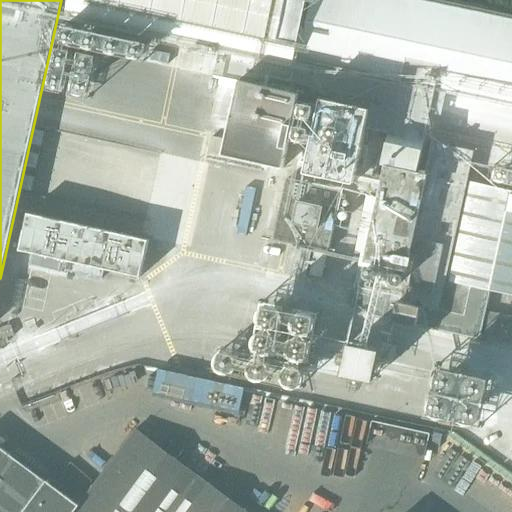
[(283,168),(300,93),(291,91),(298,60),(298,59),(293,58),(305,0),(68,0),(65,17),(83,21),(82,22),(87,23),(87,22),(113,27),(113,29),(118,30),(118,28),(219,50),(218,59),(214,75),(239,80),(223,155),(283,168)]
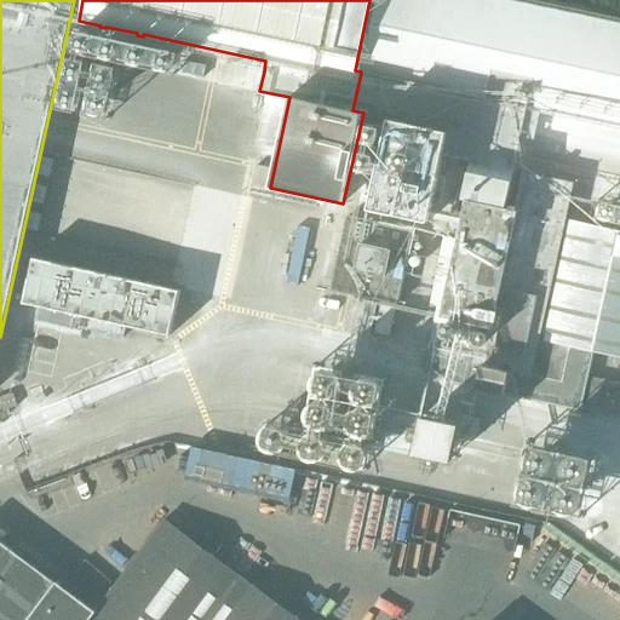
[(619,127),(619,24),(505,0),(375,0),(361,72),(361,73),(527,108),(619,127)]
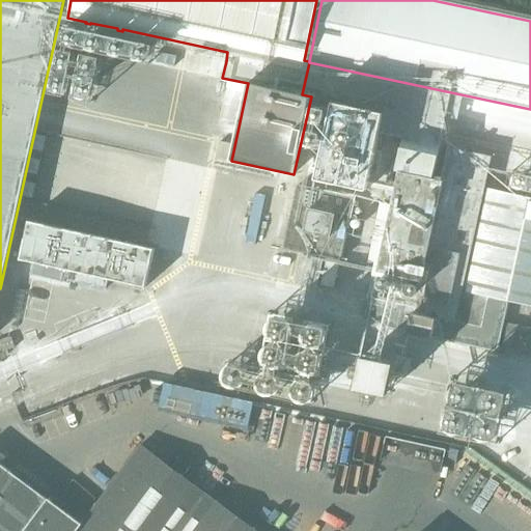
[(185,246),(222,78),(226,61),(65,26),(25,211),(185,246)]
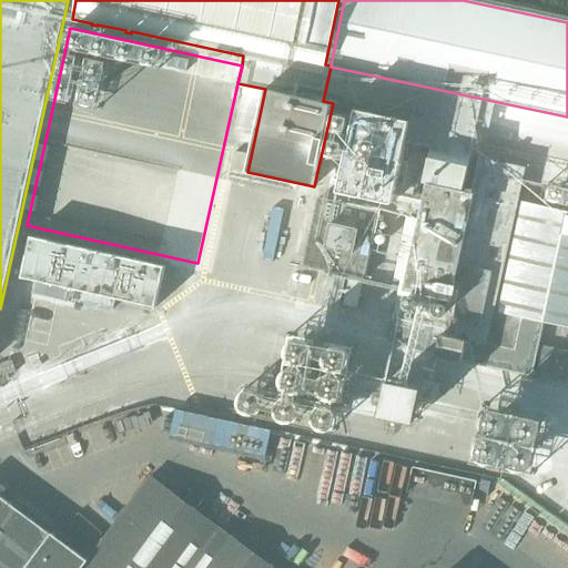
[(567,326),(567,211),(518,200),(518,199),(524,170),(525,170),(525,168),(479,158),(479,160),(473,189),(469,189),(468,192),(460,190),(464,171),(468,172),(479,120),(478,120),(483,99),(331,67),(323,101),(333,103),(356,109),(411,120),(405,141),(432,146),(428,163),(433,164),(421,219),(408,216),(394,280),(406,283),(405,286),(402,285),(393,323),(394,323),(392,335),(409,348),(531,376),(544,322),(567,326)]
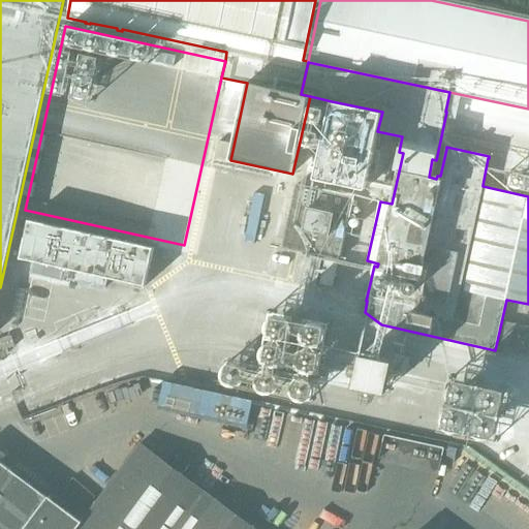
[(366,189),(377,131),(382,112),(332,101),(315,178),(366,189)]
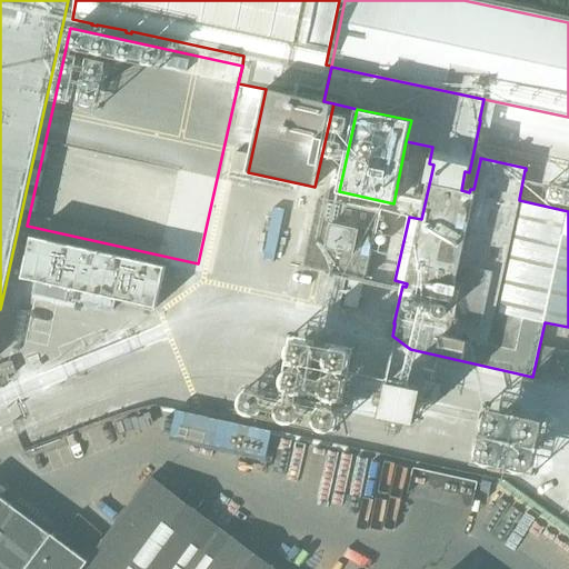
[(341,115),(339,115),(336,117),(333,119),(332,122),(332,125),(333,127),(336,130),(339,131),(343,131),(346,130),(347,129),(348,127),(349,123),(349,120),(348,118),(346,117),(343,116),(341,115)]
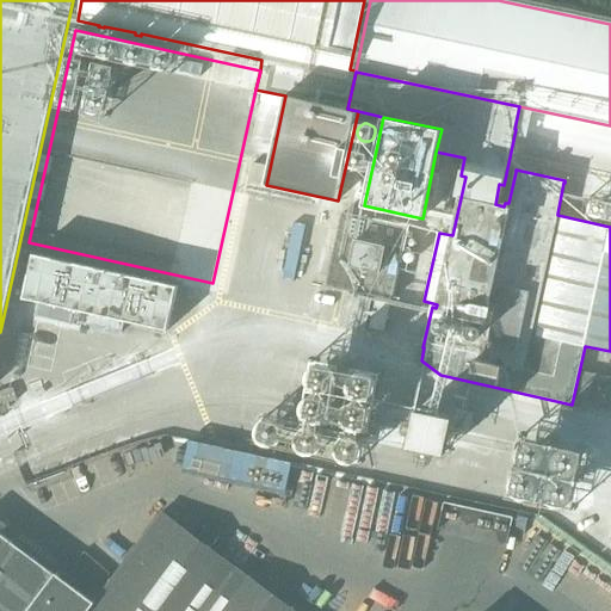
[(358,150),(356,152),(352,154),(351,158),(352,162),(352,164),(355,166),(357,167),(358,168),(360,168),(364,167),(368,165),(369,161),(369,160),(369,159),(368,155),(366,153),(365,152),(363,150),(360,150),(358,150)]
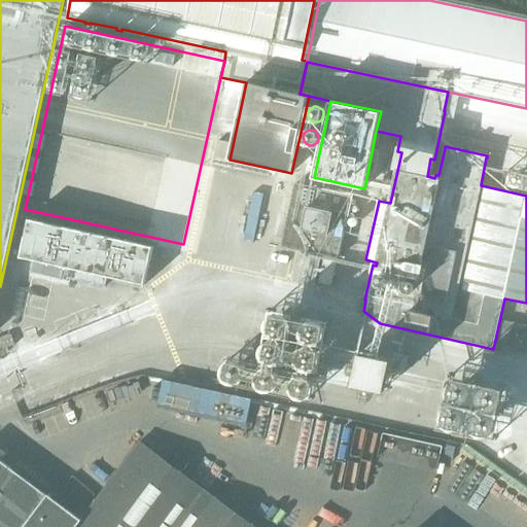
[(526,192),(526,151),(495,145),(487,184),(526,192)]
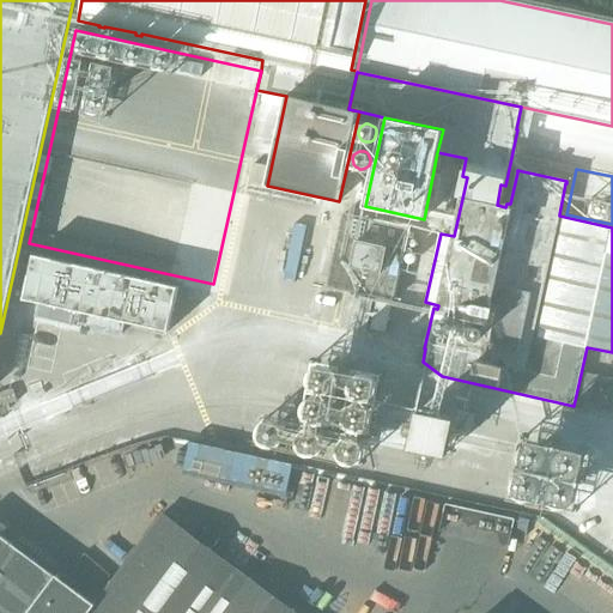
[(393,299),(410,228),(344,213),(328,286),(393,299)]
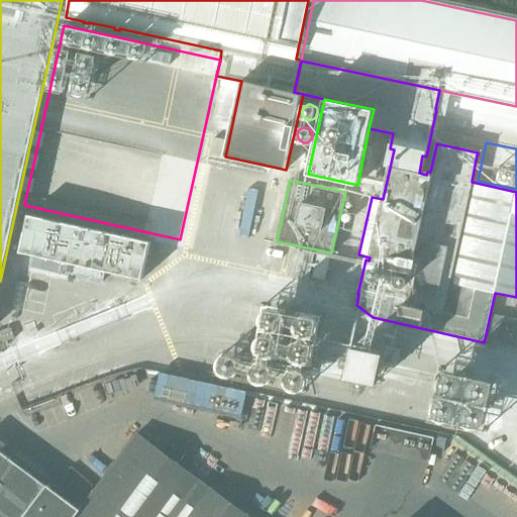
[(150,242),(27,215),(19,251),(19,252),(68,264),(66,274),(78,276),(91,279),(93,270),(141,280),(150,242)]
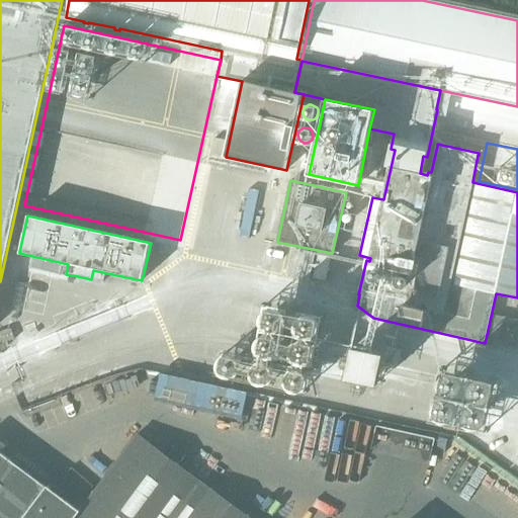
[(309,279),(314,254),(294,249),(288,275),(309,279)]
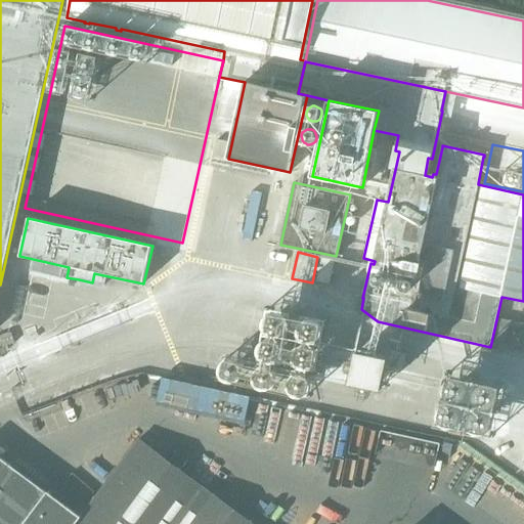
[(329,284),(334,260),(321,257),(316,280),(329,284)]
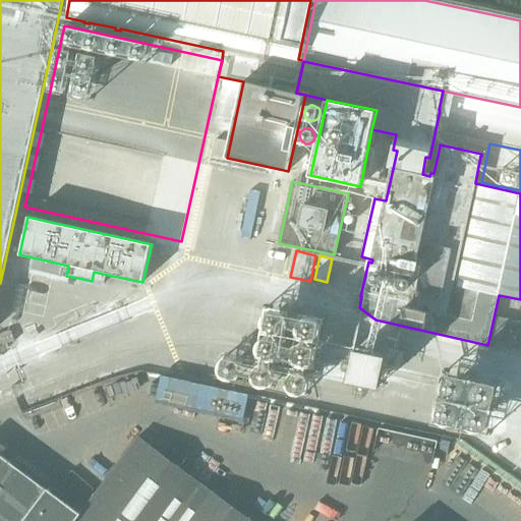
[(278,310),(275,310),(274,310),(272,310),(270,311),(268,312),(267,313),(266,314),(265,316),(264,317),(263,320),(263,322),(263,324),(263,325),(264,327),(265,329),(265,330),(267,331),(268,333),(270,334),(273,335),(274,335),(276,335),(278,335),(280,334),(281,333),(282,333),(283,332),(284,331),(285,330),(286,328),(287,327),(287,325),(287,323),(287,321),(287,320),(286,317),(286,316),(285,314),(283,313),(283,312),(281,311),(280,311),(278,310)]
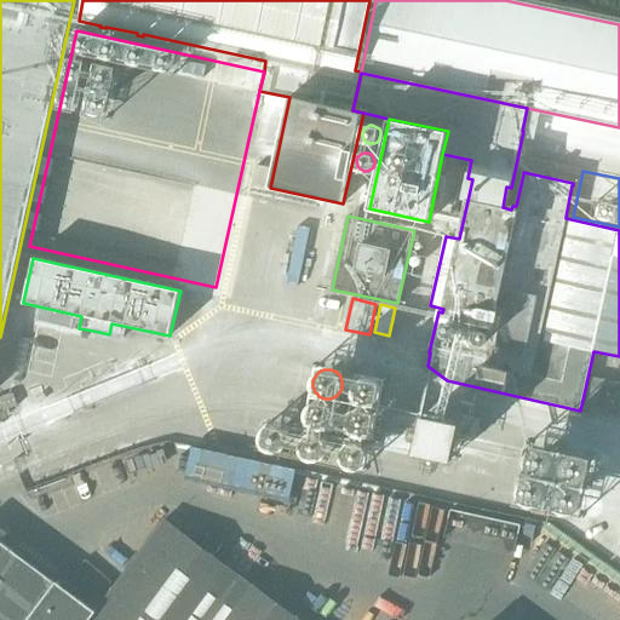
[(374,378),(372,377),(369,377),(368,377),(366,377),(363,377),(362,378),(360,379),(359,380),(357,382),(356,383),(355,385),(355,388),(354,389),(354,391),(355,394),(355,395),(355,396),(357,399),(359,401),(360,402),(362,403),(363,403),(367,405),(369,405),(373,405),(375,403),(378,401),(379,400),(380,397),(382,396),(382,394),(383,391),(383,390),(383,388),(382,386),(382,385),(380,383),(378,380),(377,379),(374,378)]
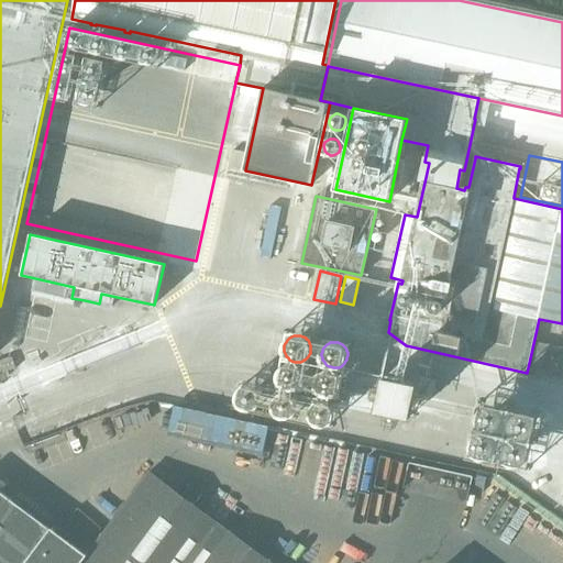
[(562,349),(538,343),(532,370),(562,375),(562,349)]
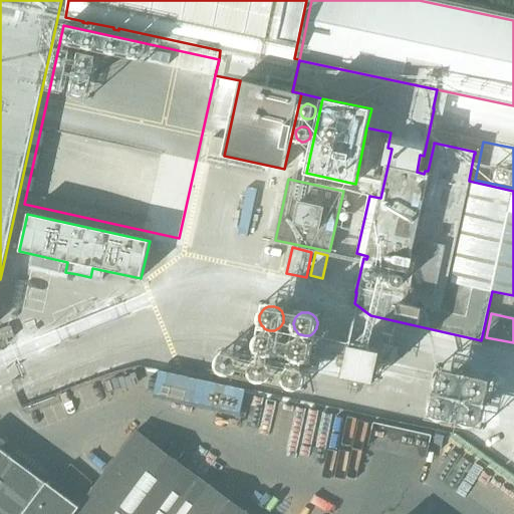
[(0,340),(14,336),(10,326),(0,329),(0,340)]
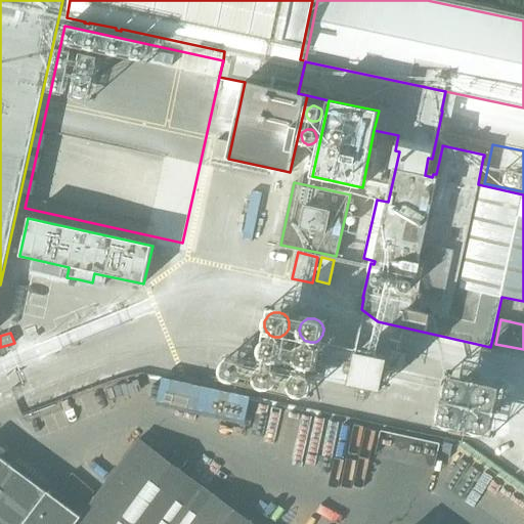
[(272,338),(271,338),(268,339),(267,339),(265,340),(264,341),(263,342),(262,343),(261,344),(260,346),(260,347),(260,349),(259,351),(260,353),(261,355),(261,356),(262,358),(263,359),(266,360),(268,361),(270,362),(271,362),(273,362),(275,361),(276,361),(278,360),(279,359),(280,358),(282,355),(282,354),(284,352),(284,351),(284,349),(284,347),(282,346),(282,345),(281,343),(279,341),(278,340),(276,339),(274,339),(272,338)]
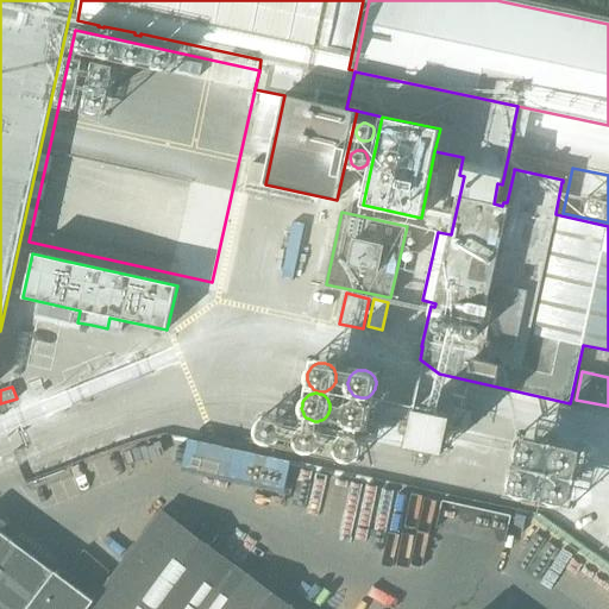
[(449,454),(454,426),(468,429),(472,412),(453,407),(453,412),(440,409),(443,408),(444,406),(444,405),(444,401),(444,400),(441,397),(440,396),(438,395),(434,396),(432,397),(431,399),(429,402),(429,403),(429,406),(431,407),(415,405),(412,418),(406,416),(402,431),(409,432),(406,446),(422,449),(420,451),(419,452),(419,456),(419,458),(420,460),(421,462),(424,463),(426,463),(428,463),(431,462),(432,460),(433,458),(433,457),(433,454),(433,453),(432,451),(449,454)]
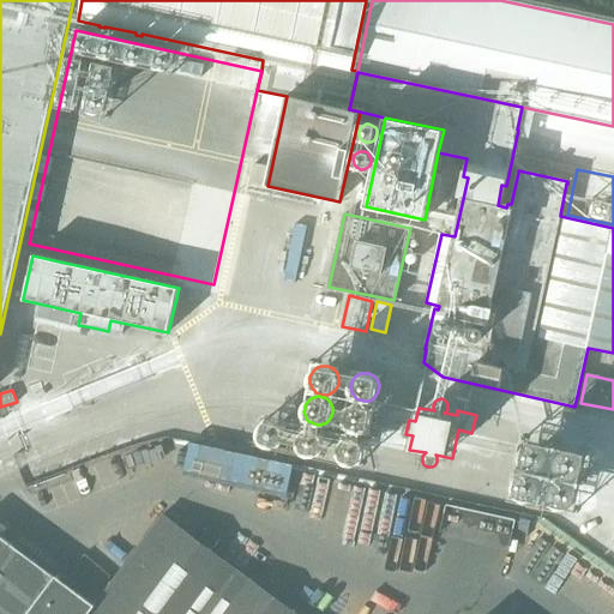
[(355,404),(353,405),(350,407),(349,408),(348,410),(347,411),(347,413),(347,414),(345,416),(345,419),(347,421),(347,422),(348,425),(349,426),(351,428),(353,429),(355,431),(357,431),(360,431),(362,431),(365,431),(367,429),(368,428),(369,428),(371,426),(372,423),(373,421),(374,419),(374,416),(373,415),(373,413),(372,410),(371,409),(369,408),(368,407),(367,405),(365,404),(362,403),(361,403),(359,403),(356,403),(355,404)]
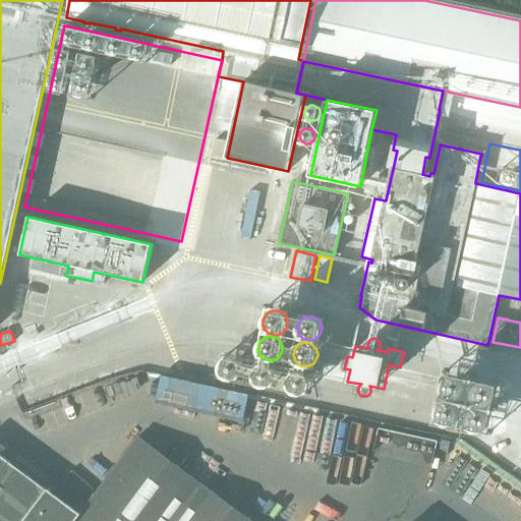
[(224,358),(223,359),(222,360),(221,361),(219,364),(219,366),(219,368),(219,369),(219,370),(219,372),(220,373),(221,374),(221,375),(222,377),(223,378),(224,379),(227,380),(228,380),(229,380),(231,381),(232,380),(235,380),(236,379),(238,378),(240,375),(241,373),(242,371),(242,370),(242,369),(242,367),(242,365),(242,364),(241,363),(240,361),(238,359),(237,358),(236,357),(234,357),(233,356),(231,356),(229,356),(227,357),(226,357),(224,358)]
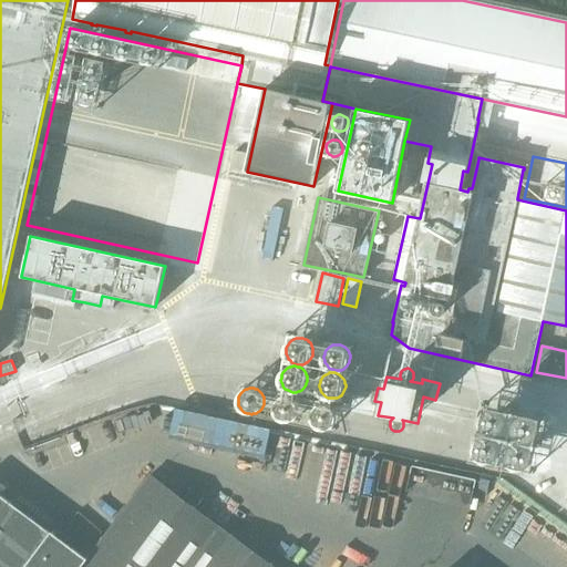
[(296,399),(294,398),(292,397),(290,397),(289,397),(287,397),(285,397),(282,397),(281,398),(279,399),(278,400),(277,401),(276,403),(275,404),(275,406),(275,409),(275,410),(275,412),(276,415),(277,416),(278,418),(280,420),(281,421),(284,422),(286,422),(287,422),(289,422),(291,422),(294,421),(295,420),(297,419),(298,418),(299,415),(300,413),(300,411),(300,410),(300,409),(300,405),(299,404),(299,402),(298,401),(297,400),(296,399)]
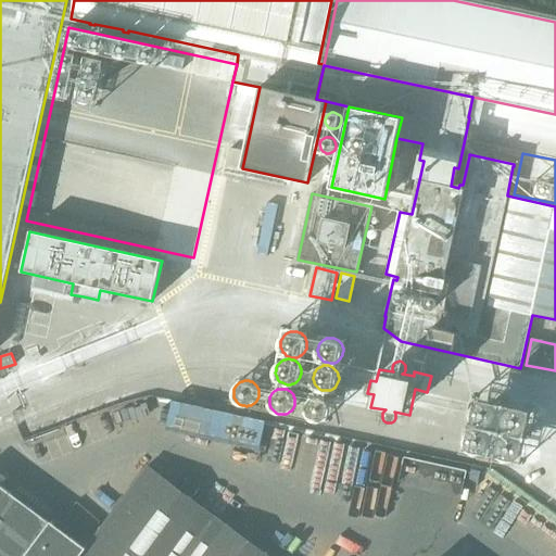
[(326,399),(324,397),(321,396),(319,396),(317,396),(316,396),(314,397),(312,399),(311,400),(310,401),(308,402),(307,404),(306,405),(306,407),(306,409),(306,412),(306,413),(307,414),(307,416),(308,417),(311,418),(313,420),(315,421),(317,421),(318,421),(321,421),(324,420),(326,419),(327,418),(328,417),(329,416),(330,415),(331,414),(331,411),(331,409),(331,407),(331,405),(330,404),(329,402),(329,401),(328,400),(326,399)]
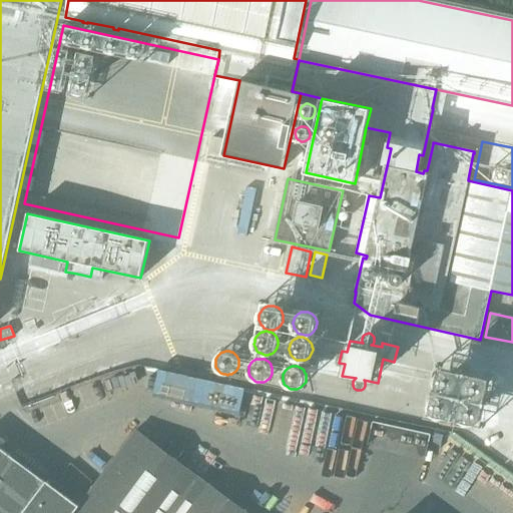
[(163,373),(158,397),(241,416),(246,393),(163,373)]
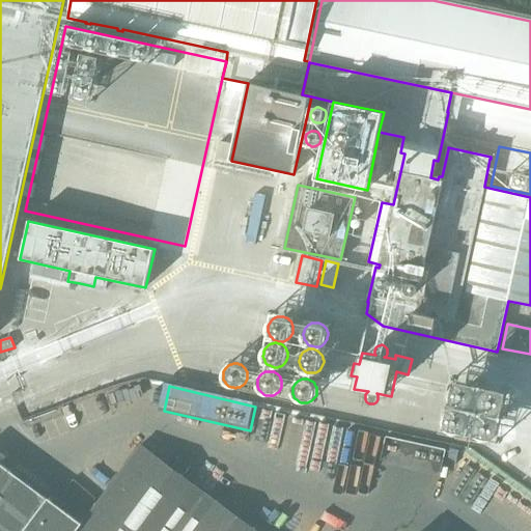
[(475,387),(472,386),(469,386),(466,386),(464,387),(460,389),(458,391),(457,393),(457,394),(456,398),(457,401),(458,404),(462,407),(465,409),(467,410),(470,410),(472,409),(475,408),(477,407),(479,403),(480,400),(481,397),(480,394),(479,391),(477,389),(475,387)]
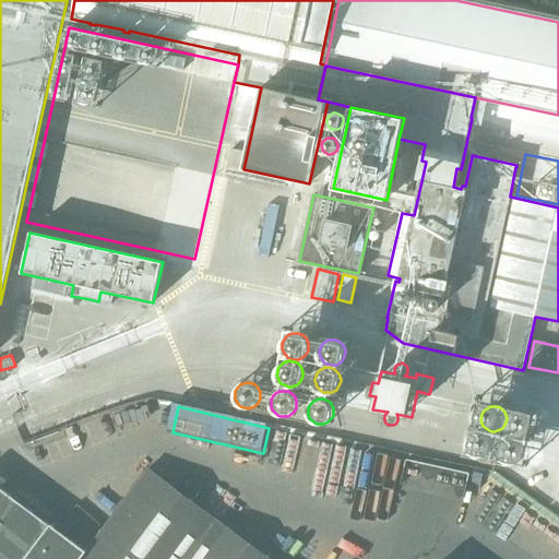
[(533,414),(531,413),(526,413),(523,413),(521,413),(519,415),(516,416),(514,419),(514,420),(513,424),(513,428),(515,431),(518,435),(520,437),(523,437),(525,438),(528,437),(531,437),(534,435),(536,432),(537,429),(538,427),(538,424),(537,419),(535,417),(533,414)]
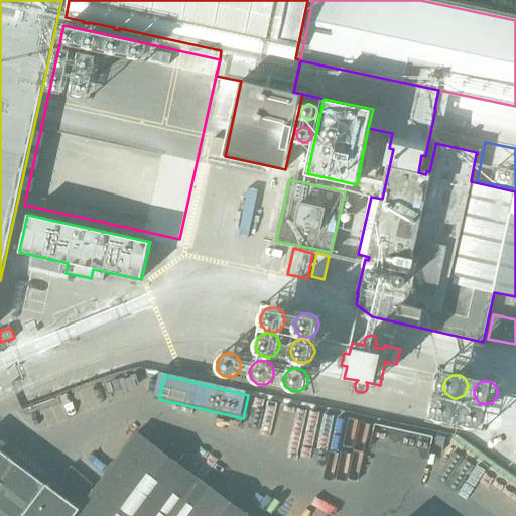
[(455,408),(453,407),(449,407),(445,407),(444,408),(441,410),(439,412),(438,414),(438,415),(437,419),(438,422),(439,425),(442,427),(445,429),(447,430),(450,430),(453,429),(456,428),(458,427),(460,424),(461,423),(461,419),(461,416),(460,413),(458,410),(455,408)]
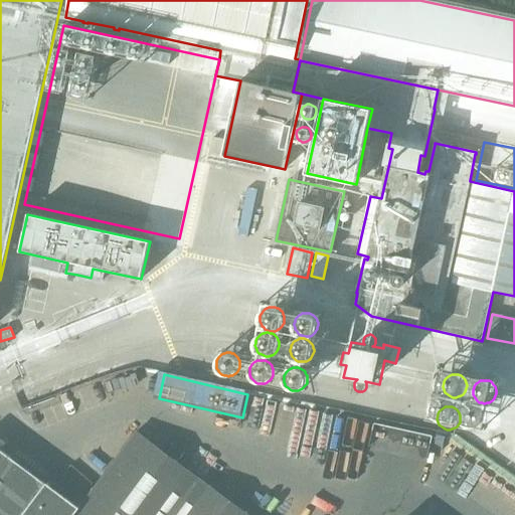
[(484,413),(482,412),(479,412),(475,412),(474,412),(471,414),(469,417),(468,418),(467,419),(467,423),(467,426),(468,430),(471,433),(473,435),(476,436),(478,436),(481,435),(483,435),(485,433),(488,431),(489,428),(490,425),(490,422),(489,419),(487,416),(484,413)]
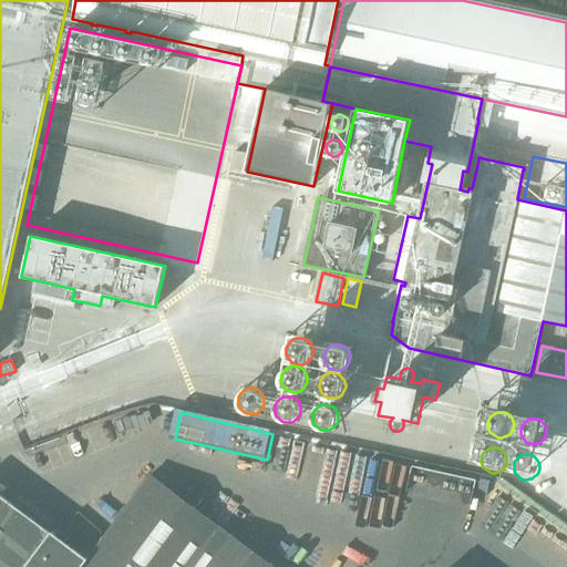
[(272,566),(148,475),(148,476),(111,527),(95,548),(88,558),(51,532),(51,533),(41,525),(21,511),(0,494),(0,566),(272,566)]
